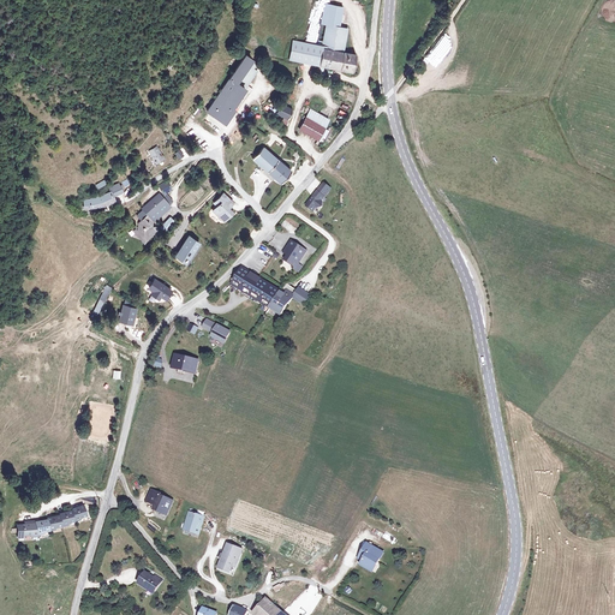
[(327,25),(340,28),(342,7),(324,4),(321,24),(327,25)]
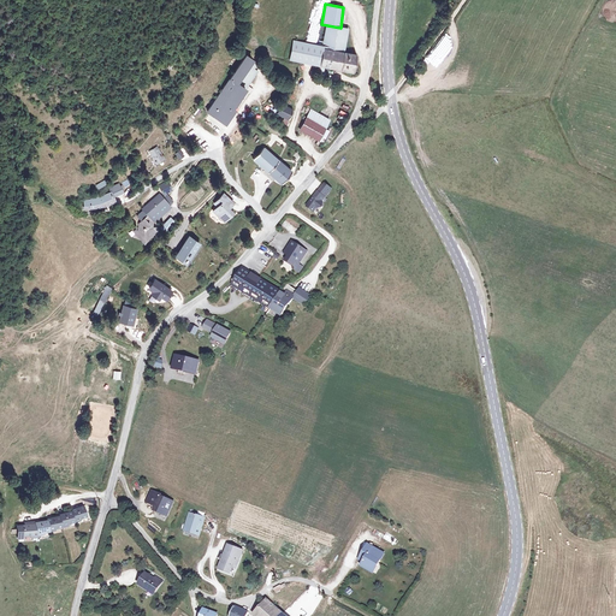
[(356,55),(343,53),(348,29),(341,28),(327,25),(324,42),(319,41),(319,46),(294,41),(290,60),(319,65),(318,75),(320,75),(320,77),(323,77),(325,66),(354,72),(356,55)]
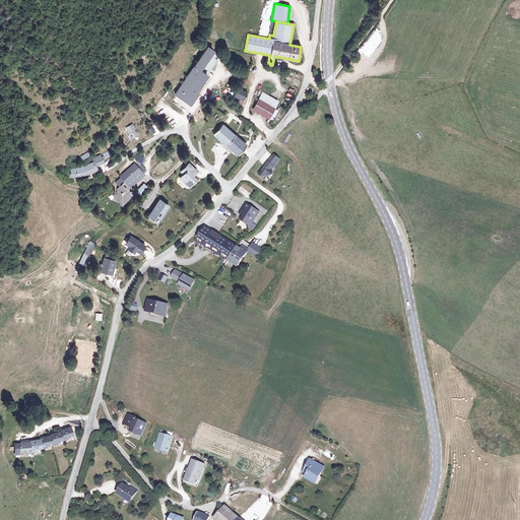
[(353,55),(364,64),(382,41),(372,33),(353,55)]
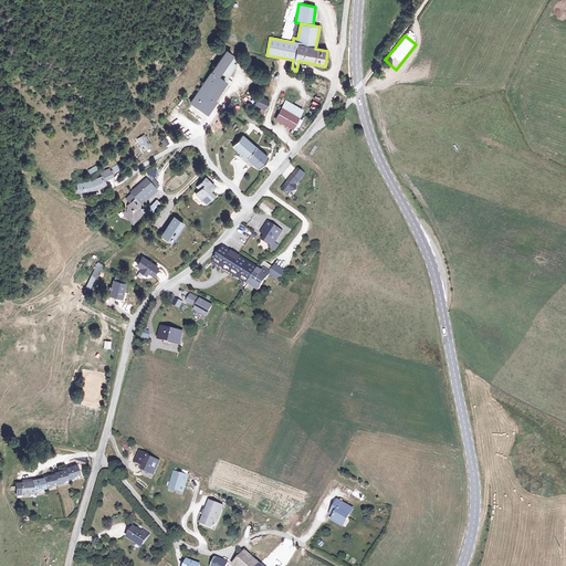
[(237,65),(232,64),(237,58),(226,51),(191,103),(207,113),(215,101),(213,100),(226,82),(222,80),(223,77),(228,79),(237,65)]
